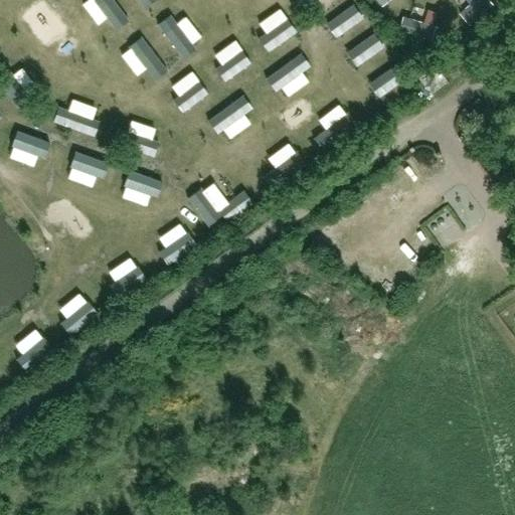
[(114,0),(94,0),(116,29),(128,19),(114,0)]
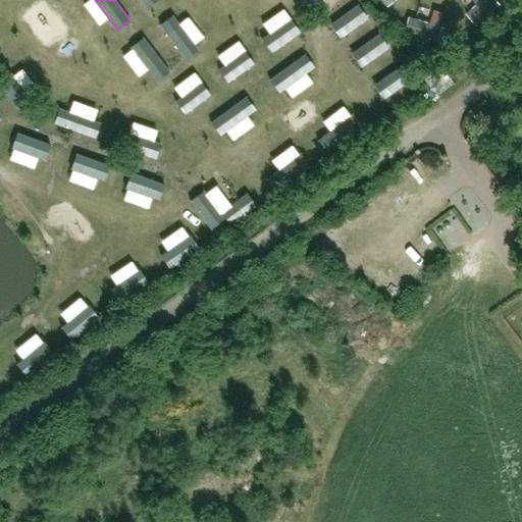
[(139,0),(147,10),(159,0),(139,0)]
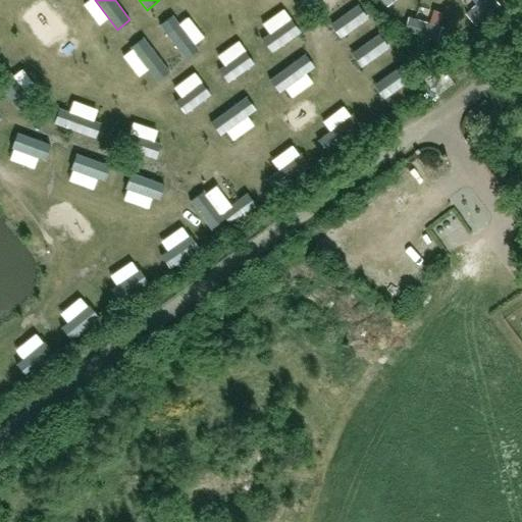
[(350,10),(329,24),(338,38),(360,23),(350,10)]
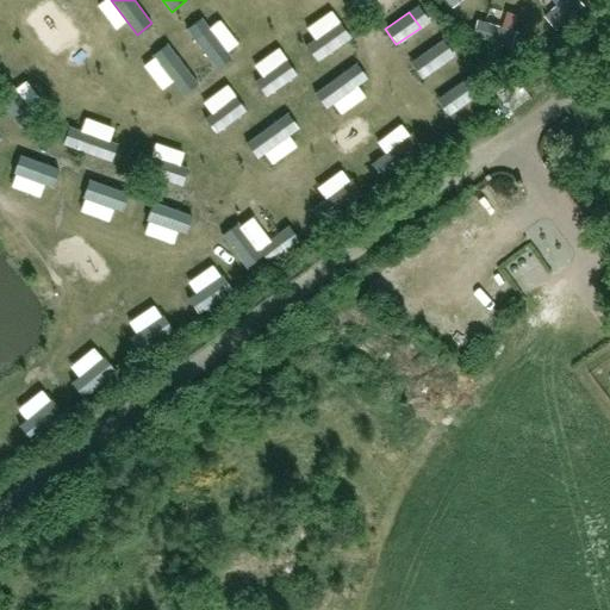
[(200,20),(185,32),(216,73),(231,61),(200,20)]
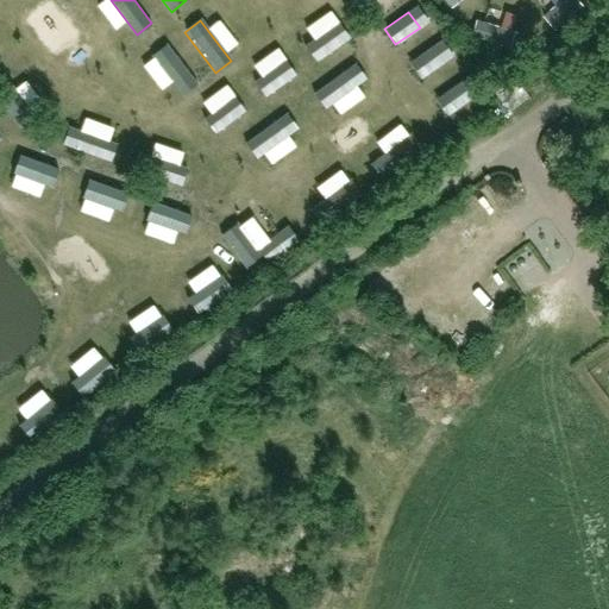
[(340,20),(306,44),(316,60),(351,36),(340,20)]
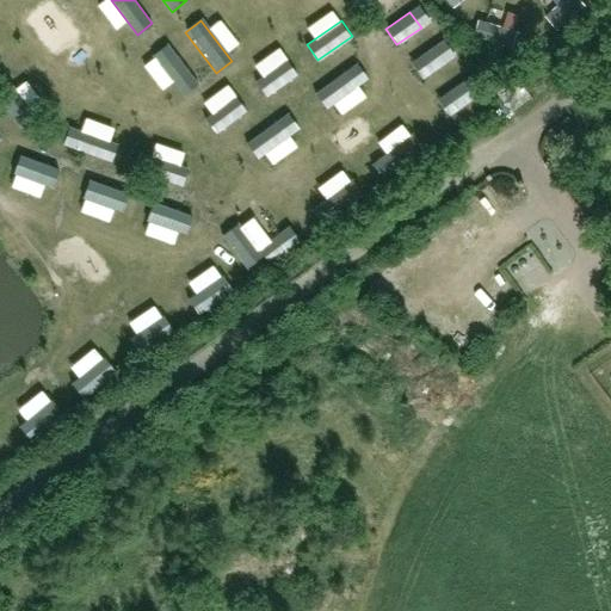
[(455,34),(443,41),(455,60),(466,54),(455,34)]
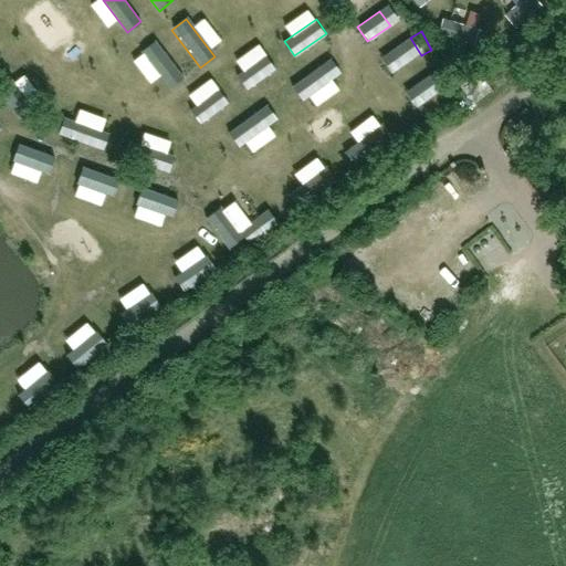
[(154,40),(139,51),(168,88),(181,77),(154,40)]
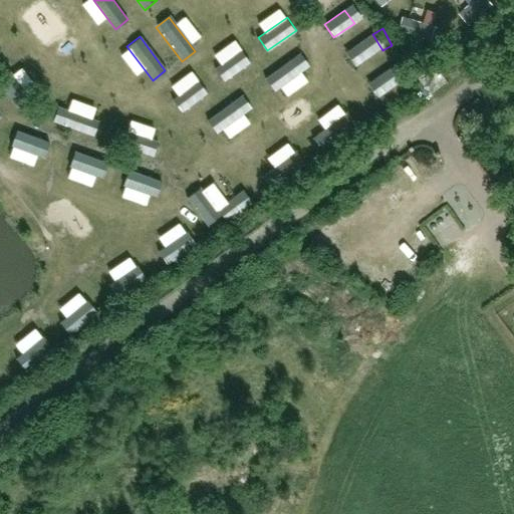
[(365,39),(344,54),(353,67),(374,52),(365,39)]
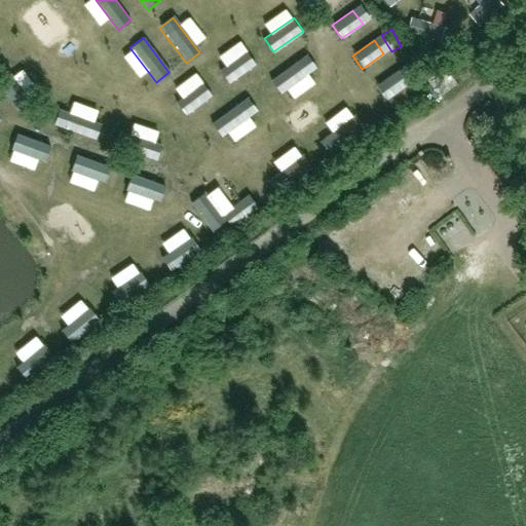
[(305,55),(270,82),(280,95),(315,69),(305,55)]
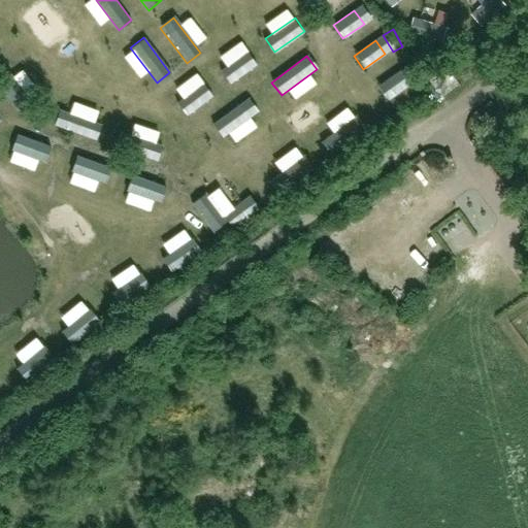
[(430,72),(440,89),(455,79),(444,63),(430,72)]
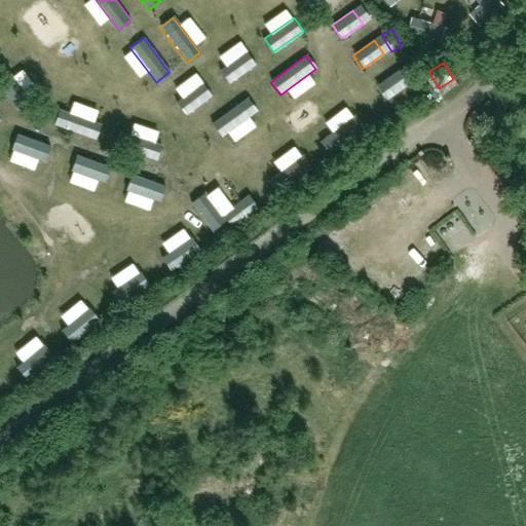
[(397,72),(375,87),(384,101),(406,85),(397,72)]
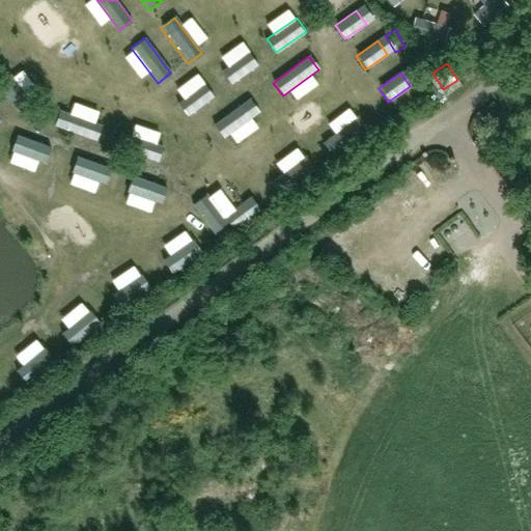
[(249,100),(213,126),(223,139),(258,113),(249,100)]
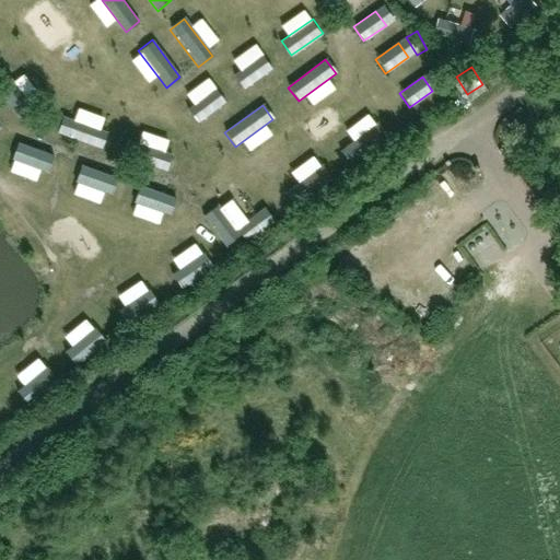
[(181,126),(183,114),(163,109),(161,121),(181,126)]
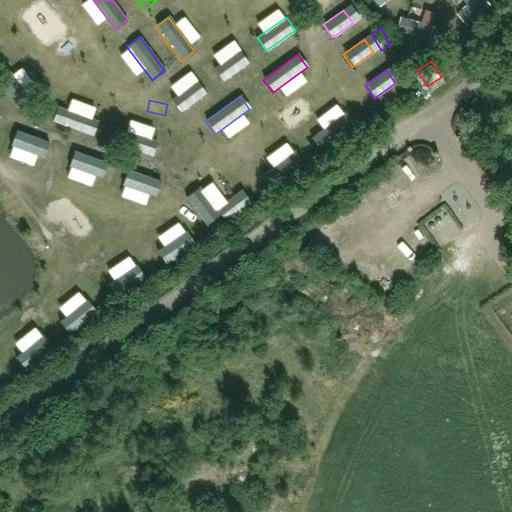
[(57,107),(52,122),(92,136),(98,121),(57,107)]
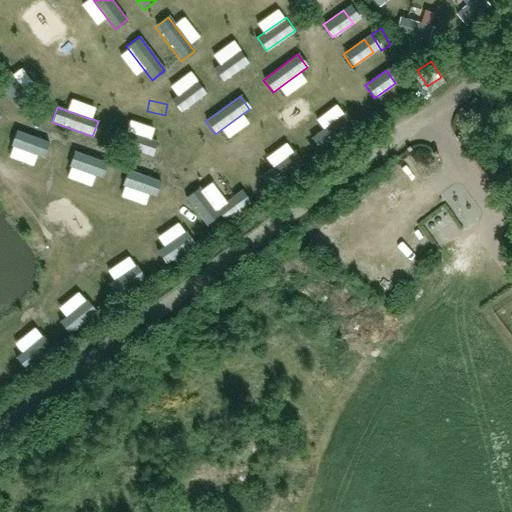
[(483,112),(475,118),(484,130),(492,124),(483,112)]
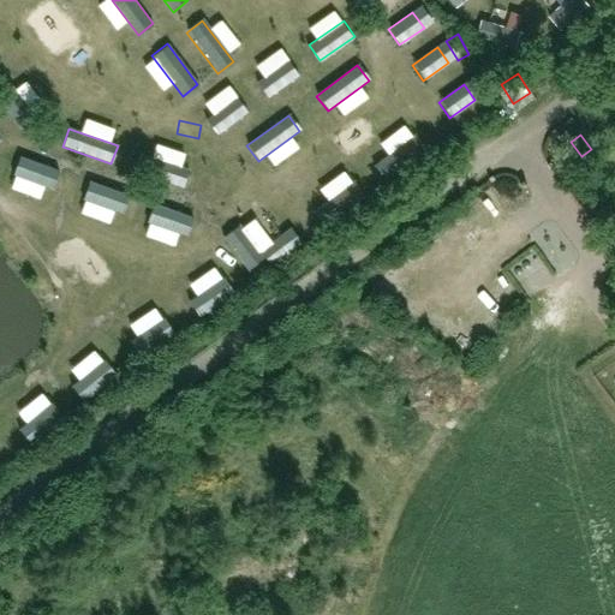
[(416,136),(375,166),(386,181),(427,150),(416,136)]
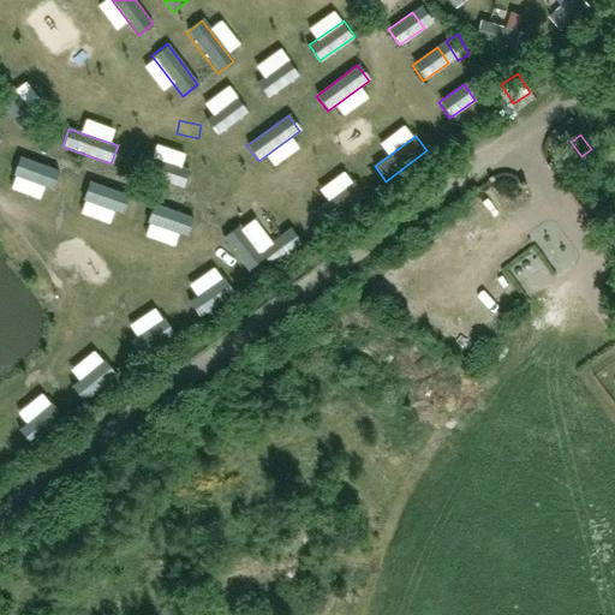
[(141,153),(133,171),(183,189),(189,171),(141,153)]
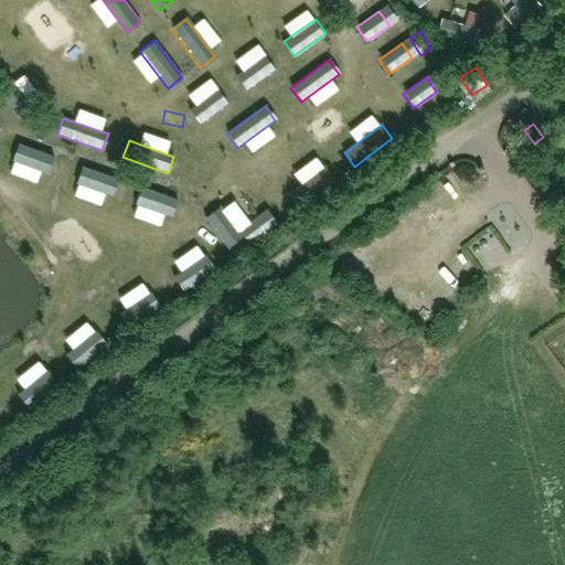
[(18,146),(11,162),(49,174),(54,158),(18,146)]
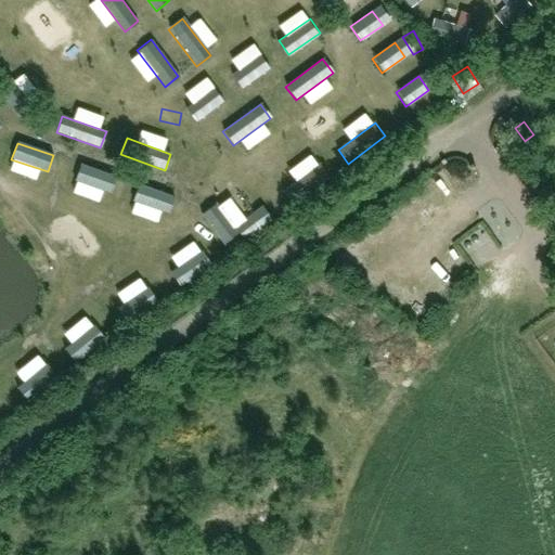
[(77,164),(72,180),(107,193),(113,177),(77,164)]
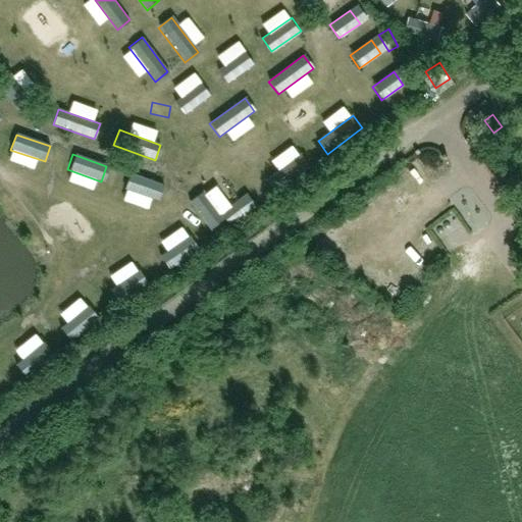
[(302,155),(266,180),(276,194),(311,167),(302,155)]
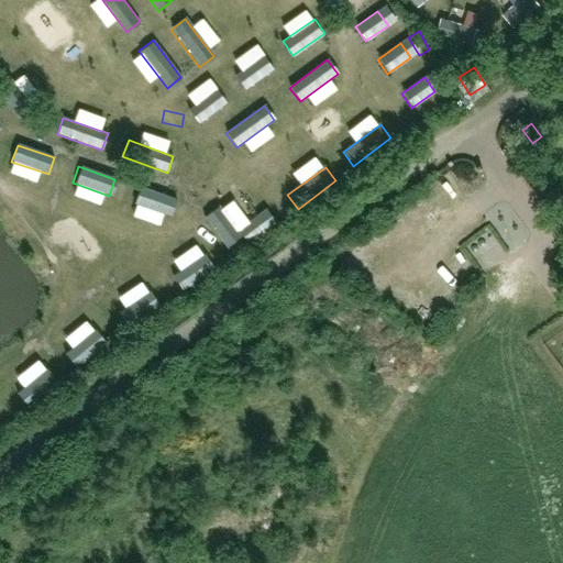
[(138,187),(132,203),(168,216),(174,199),(138,187)]
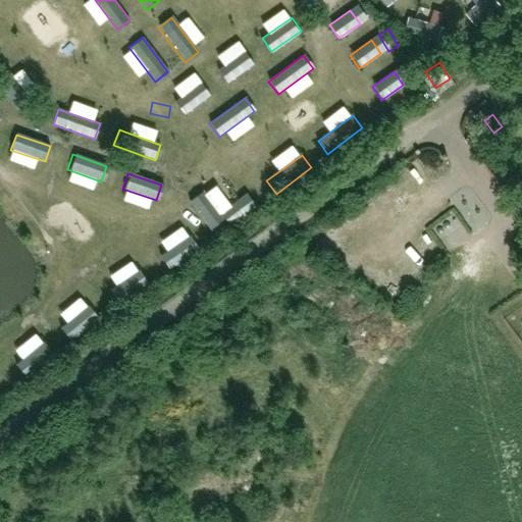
[(203,191),(190,201),(211,229),(224,219),(229,226),(256,207),(247,194),(219,213),(203,191)]
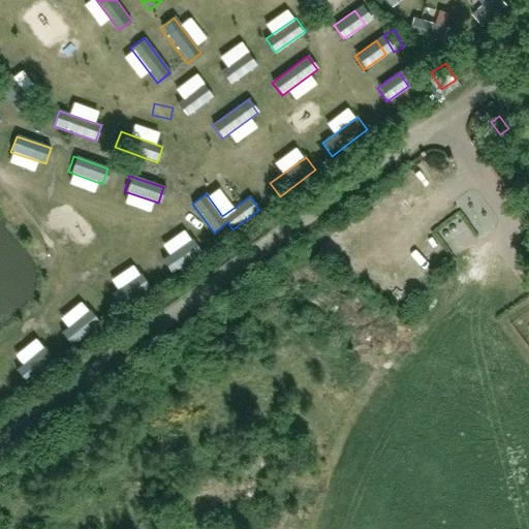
[(192,240),(162,260),(172,274),(201,253),(192,240)]
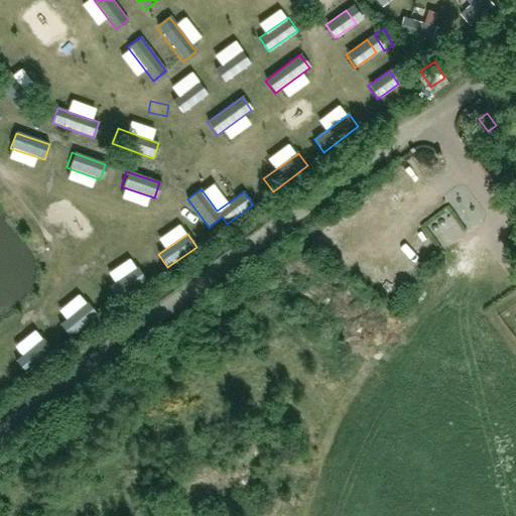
[(136,267),(107,287),(117,300),(145,280),(136,267)]
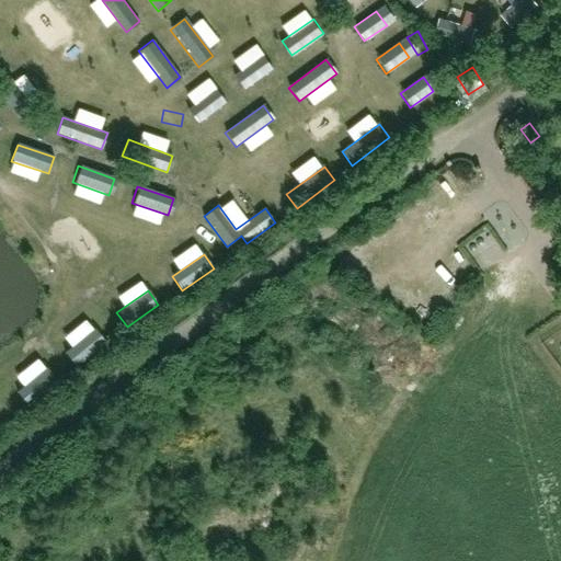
[(94,329),(65,353),(76,367),(105,343),(94,329)]
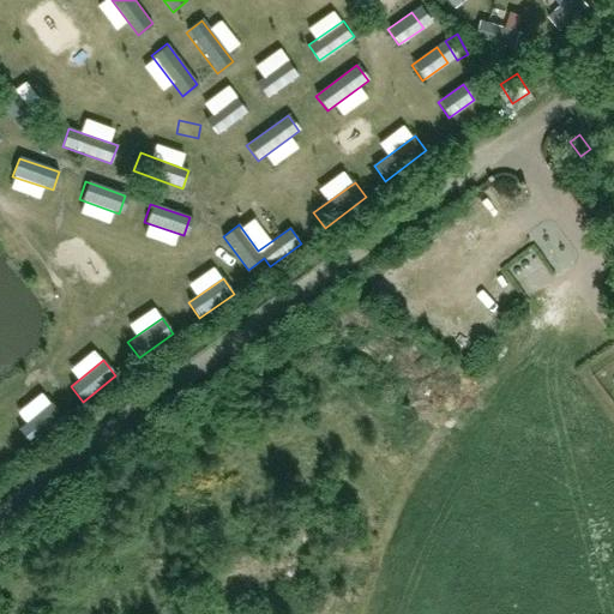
[(50,403),(18,429),(30,445),(62,419),(50,403)]
